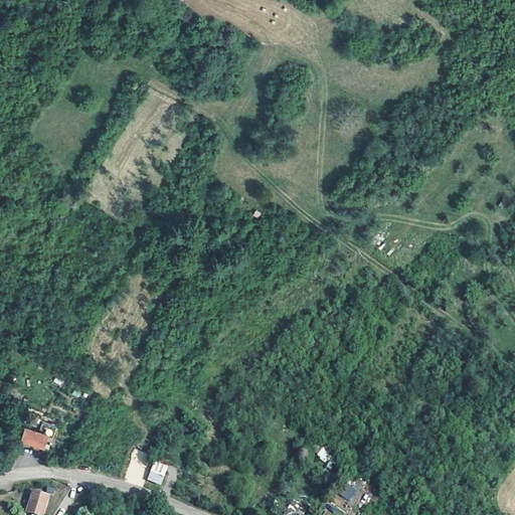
[(55,428),(49,426),(46,439),(52,441),(55,428)]
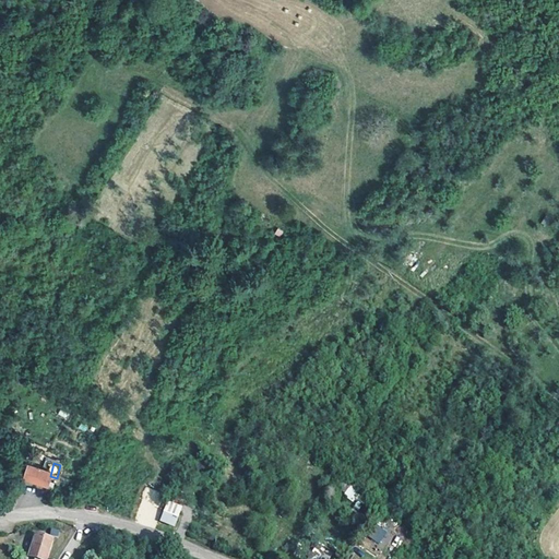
[(52,478),(27,472),(24,486),(48,492),(52,478)]
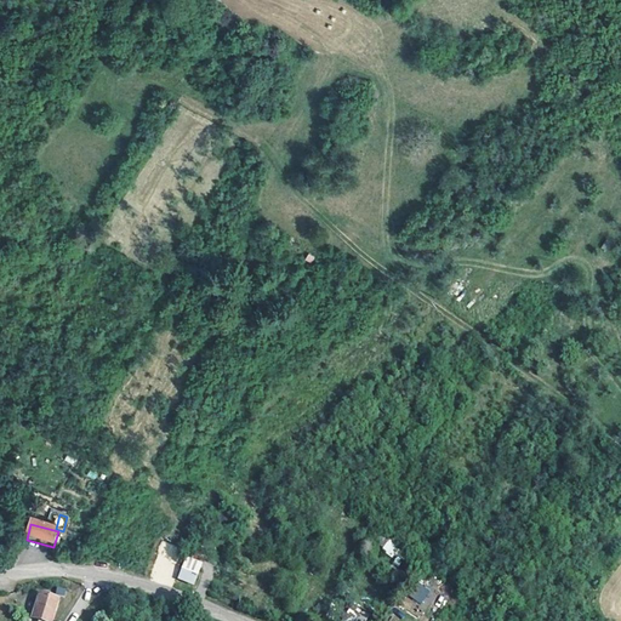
[(389,556),(397,550),(391,541),(382,547),(389,556)]
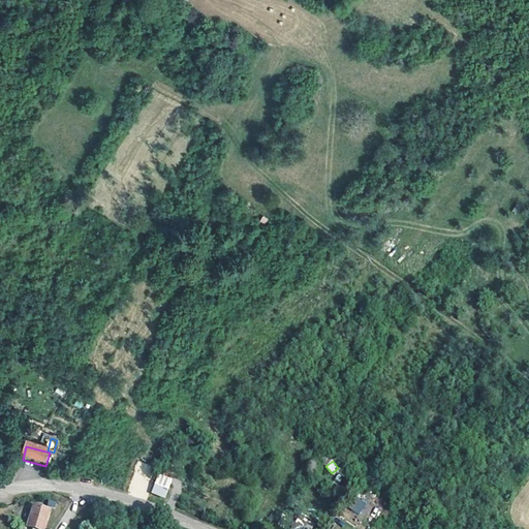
[(151,493),(165,498),(173,478),(158,472),(151,493)]
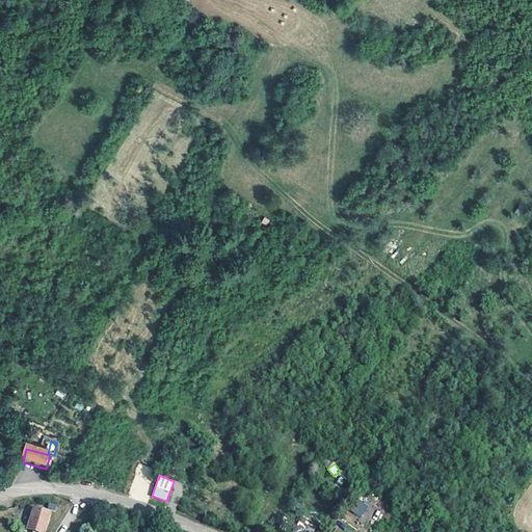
[(349,509),(360,516),(369,505),(357,498),(349,509)]
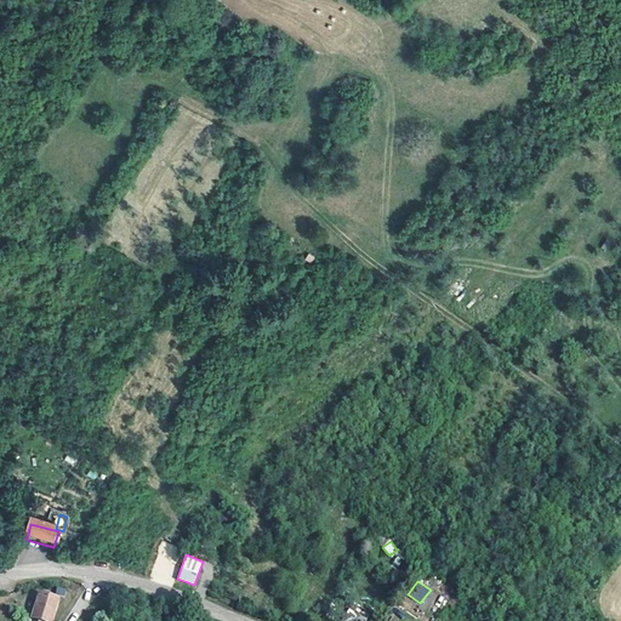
[(50,620),(55,608),(35,602),(29,620),(50,620)]
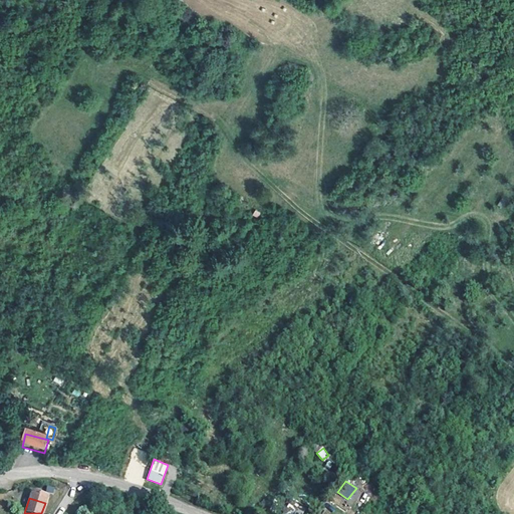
All buildings are outlined.
